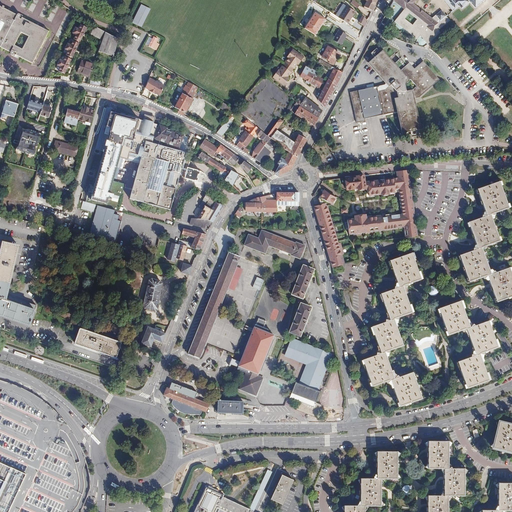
[(357,9),(360,5),(354,0),(351,4),(357,9)]
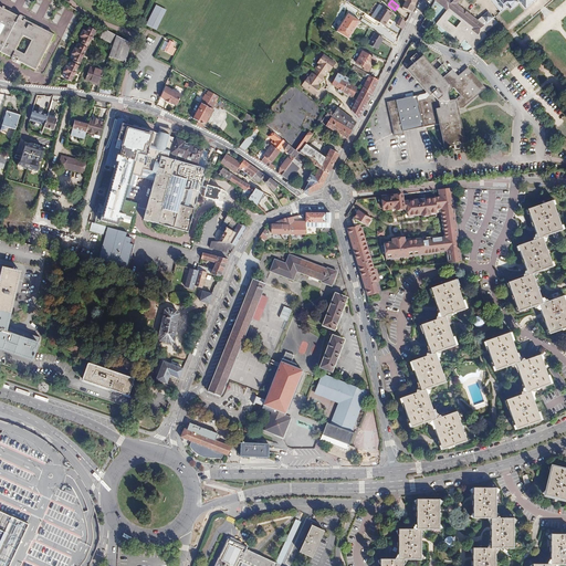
[(412,12),(417,0),(406,0),(407,1),(404,8),(412,12)]
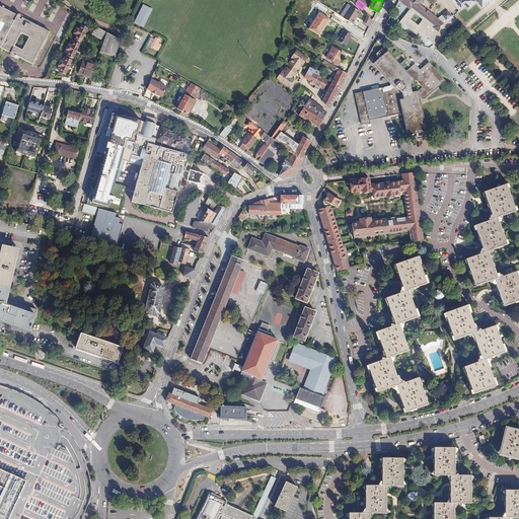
[(398,0),(411,8),(412,7),(423,16),(435,25),(434,27),(440,32),(441,31),(445,35),(446,33),(445,31),(456,21),(452,17),(453,16),(448,10),(439,18),(420,3),(422,0),(398,0)]
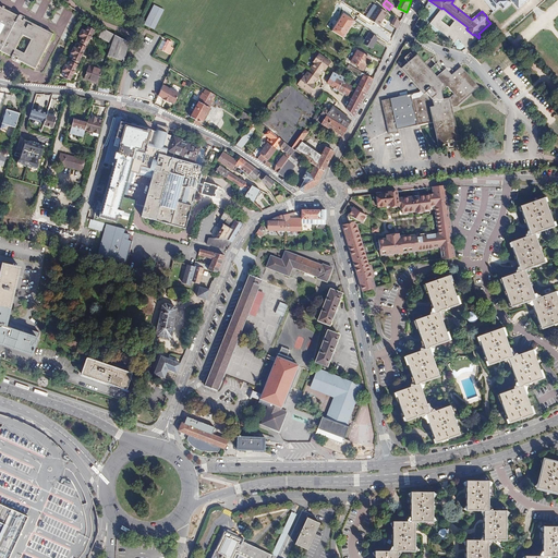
[(468,27),(455,17),(443,8),(441,9),(428,0),(428,1),(440,10),(429,24),(455,44),(459,39),(461,43),(460,43),(465,49),(478,38),(474,34),(473,35),(466,29),(468,27)]
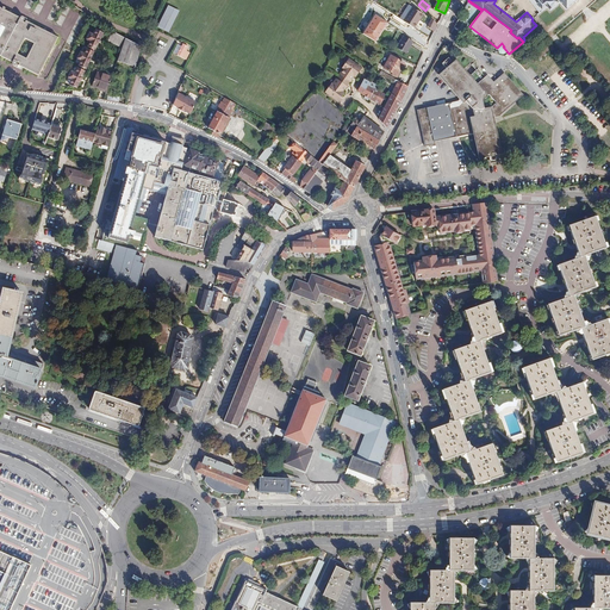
[(529,0),(530,1),(540,13),(548,7),(552,11),(560,4),(566,10),(577,0),(529,0)]
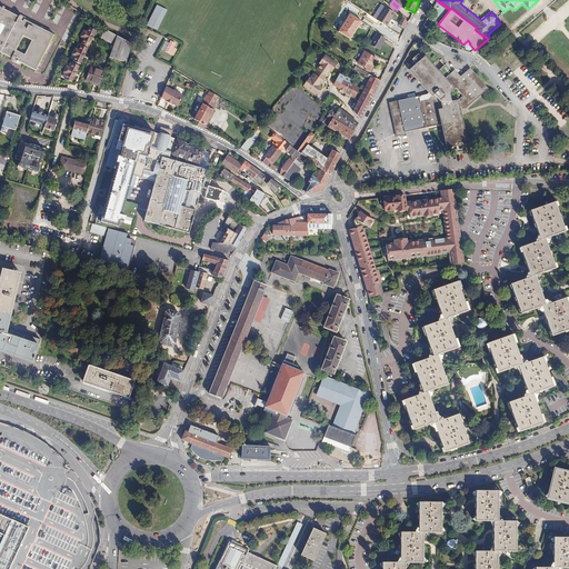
[(5,8),(7,5),(3,3),(2,7),(0,6),(0,51),(17,60),(18,58),(19,59),(18,60),(37,70),(55,33),(25,18),(23,20),(22,20),(23,18),(5,8)]
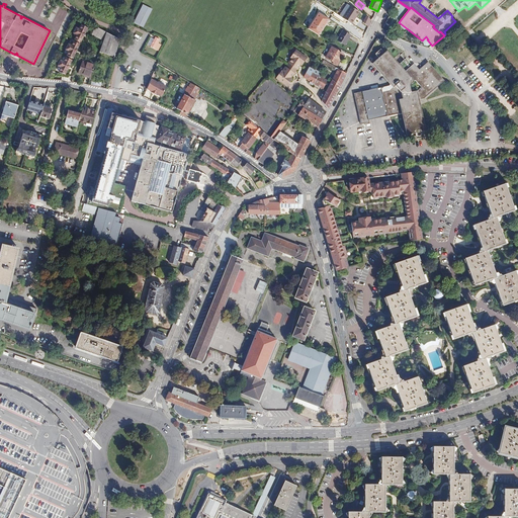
[(140,25),(149,8),(144,5),(135,23),(140,25)]
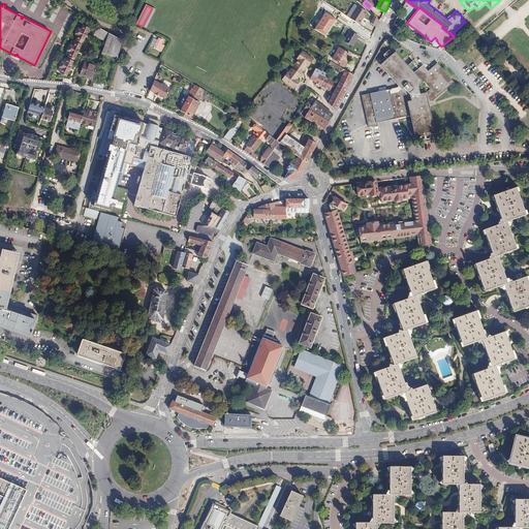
[(351,19),(361,25),(368,11),(358,6),(351,19)]
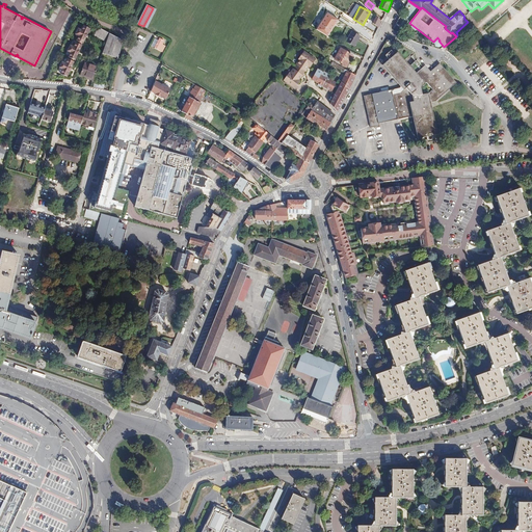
[(157,9),(153,8),(143,26),(148,28),(157,9)]
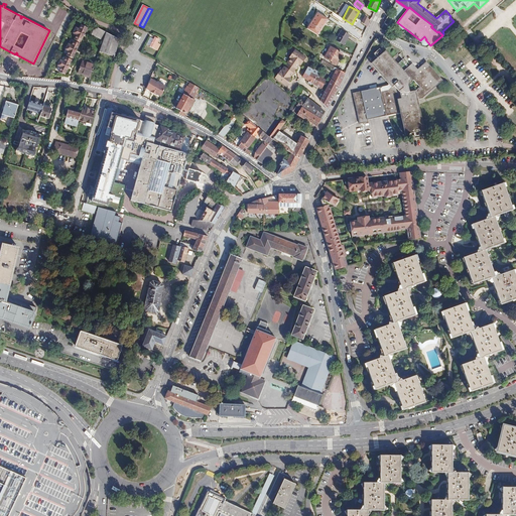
[(89,27),(83,25),(81,29),(78,27),(75,33),(78,35),(76,39),(78,40),(77,41),(75,41),(73,45),(70,43),(67,49),(70,51),(68,55),(70,56),(69,57),(67,57),(65,61),(61,59),(58,66),(61,67),(59,72),(66,75),(73,59),(71,58),(72,57),(74,58),(81,43),(79,43),(80,41),(82,42),(89,27)]
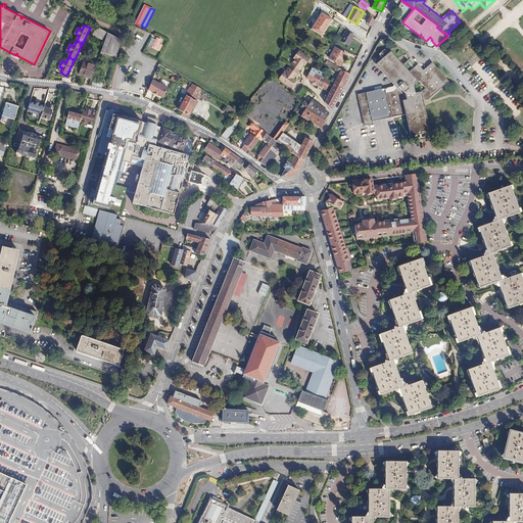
[(105,41),(108,33),(98,27),(94,35),(105,41)]
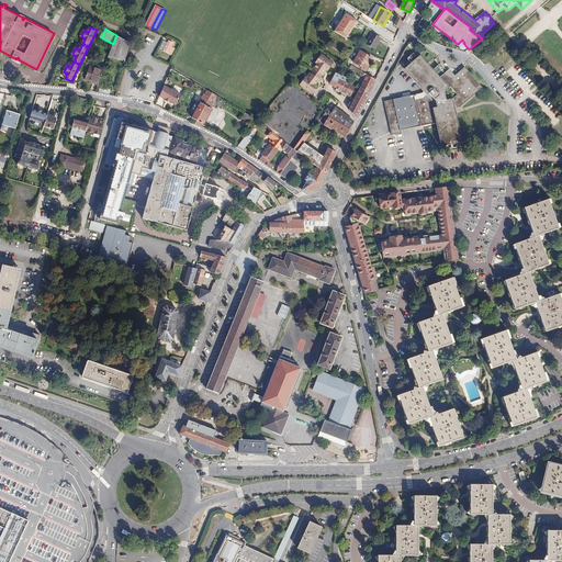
[(381,38),(372,34),(367,45),(375,49),(381,38)]
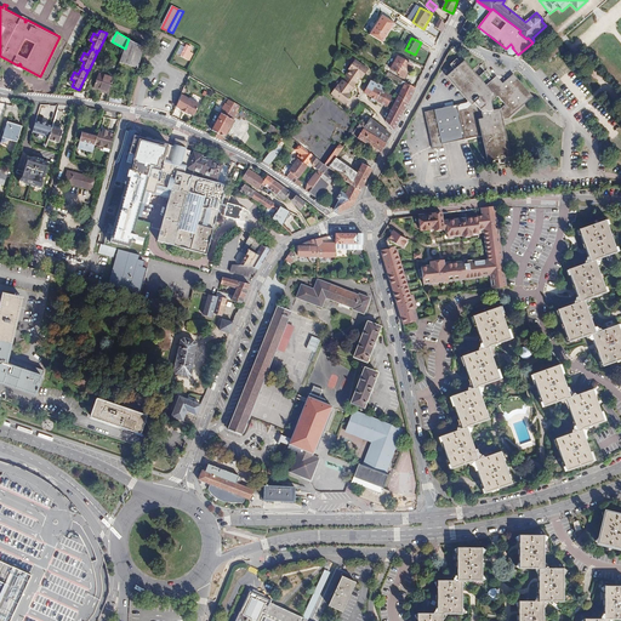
[(120,62),(138,68),(144,46),(129,39),(125,49),(120,62)]
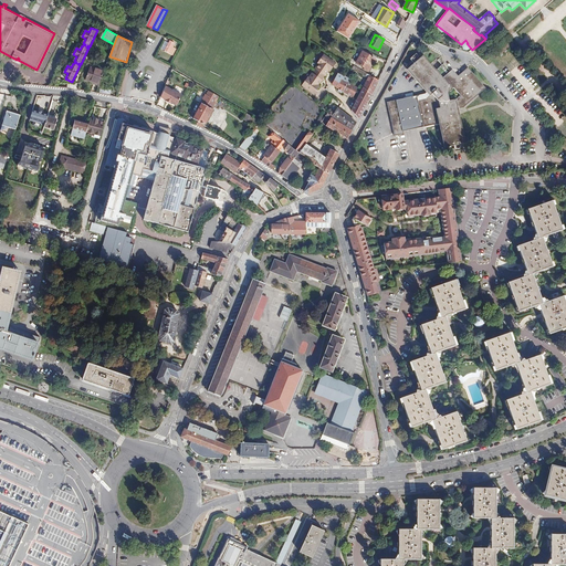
[(69,49),(71,44),(61,39),(60,43),(69,49)]
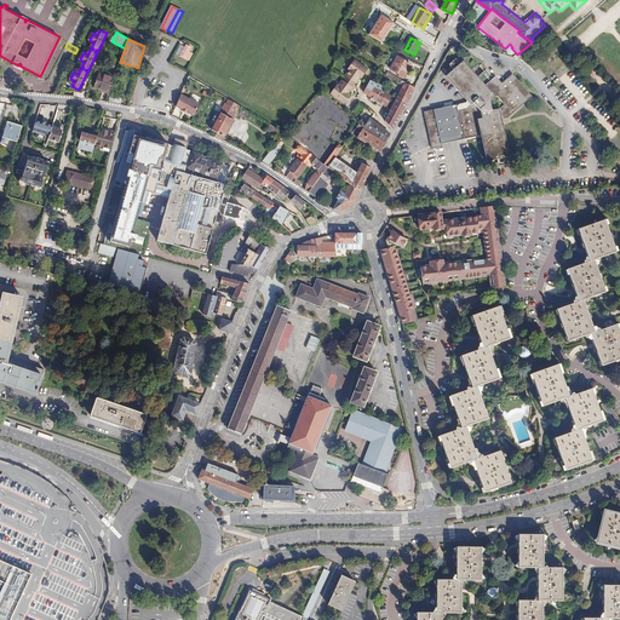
[(190,47),(185,44),(184,46),(181,45),(176,53),(179,55),(179,56),(189,61),(193,53),(188,51),(190,47)]
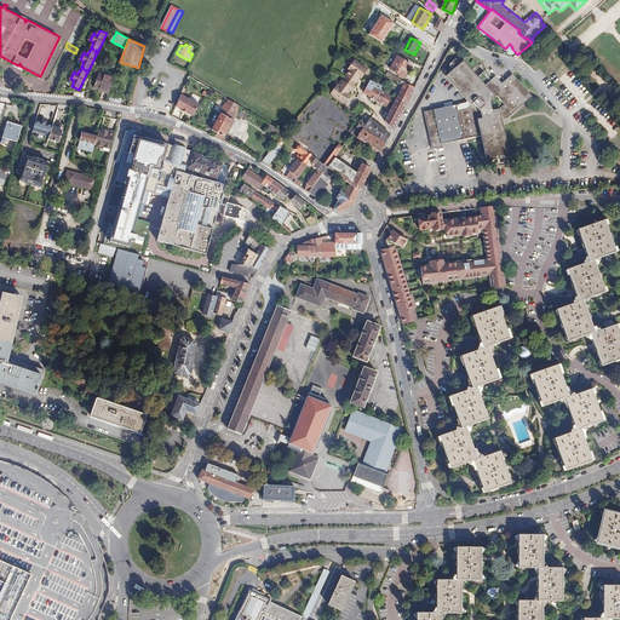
[(409,64),(397,56),(389,69),(397,74),(397,75),(400,78),(409,64)]
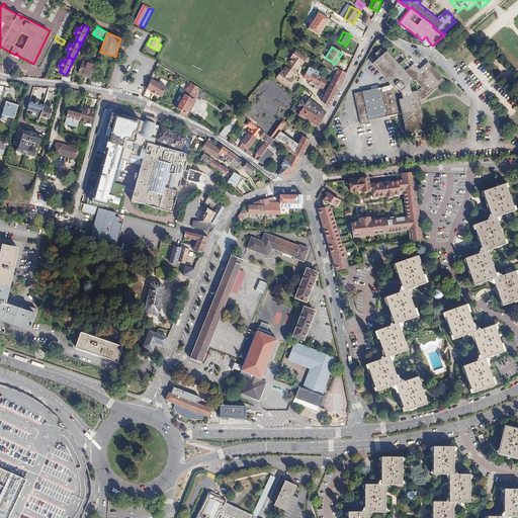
[(290,63),(297,69),(298,69),(301,65),(300,65),(303,62),(304,63),(308,59),(297,51),(291,58),(292,59),(289,63),(290,63)]
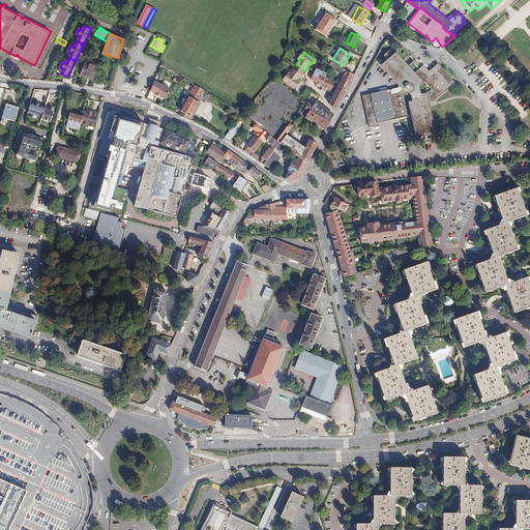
[(370,129),(378,127),(378,125),(396,120),(396,118),(412,115),(412,117),(417,140),(436,135),(429,104),(434,102),(454,83),(439,65),(431,72),(429,71),(427,74),(422,68),(421,67),(415,60),(411,63),(413,65),(411,67),(409,65),(408,66),(395,53),(382,65),(403,89),(399,94),(391,96),(390,91),(362,98),(370,129)]
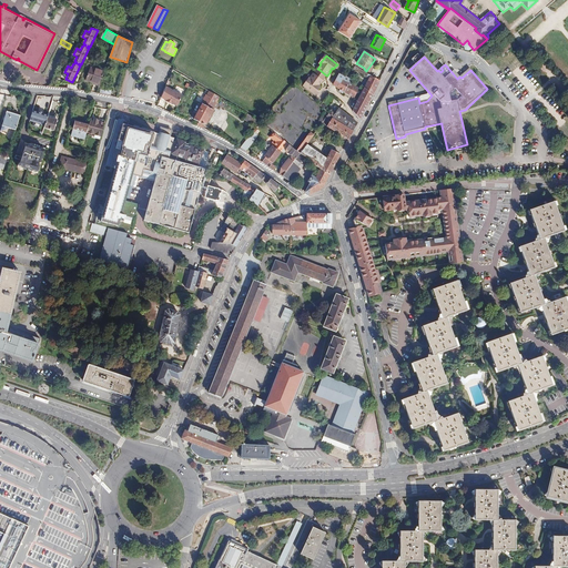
[(93,81),(101,84),(104,72),(92,68),(87,81),(92,83),(93,81)]
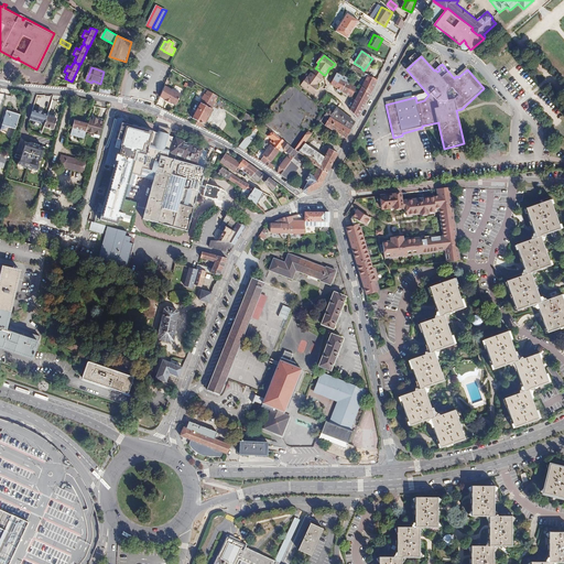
[(458,77),(467,69),(466,67),(456,76),(458,77)]
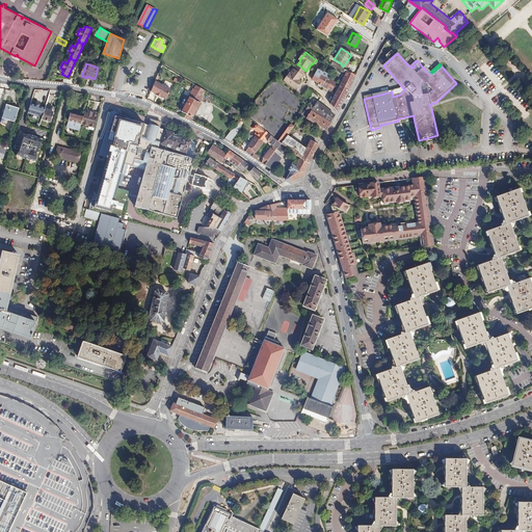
[(302,76),(302,75),(294,70),(294,69),(290,74),(290,73),(285,79),(285,81),(294,88),(298,83),(297,82),(299,79),(300,80),(302,76)]
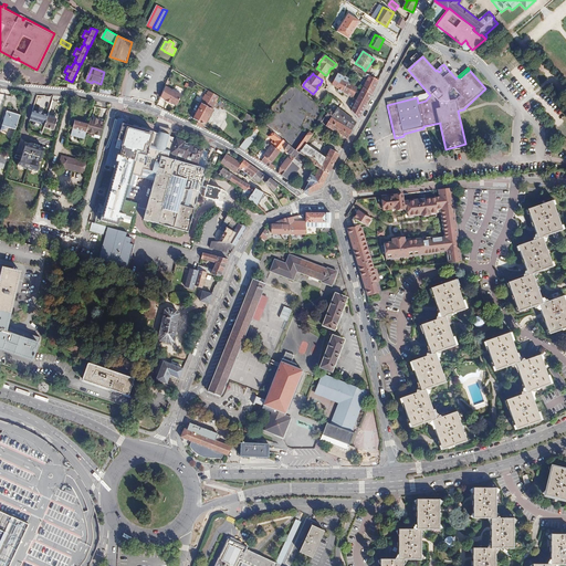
[(337,86),(344,79),(343,79),(344,75),(339,73),(333,83),(337,86)]
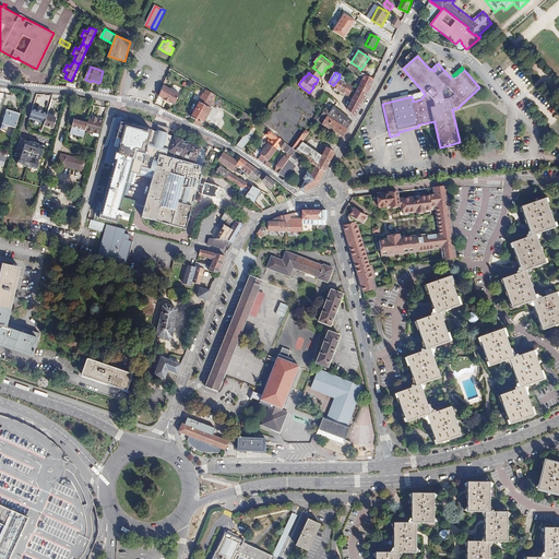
[(367,94),(375,80),(365,74),(364,78),(358,87),(367,94)]
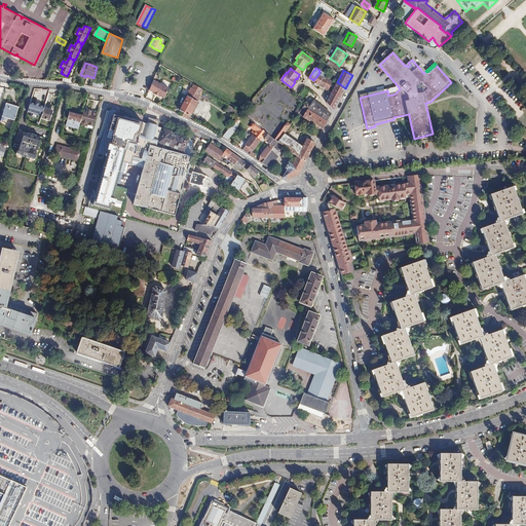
[(326,77),(327,76),(328,75),(325,73),(323,75),(320,73),(313,80),(315,81),(318,83),(320,84),(325,76),(326,77)]
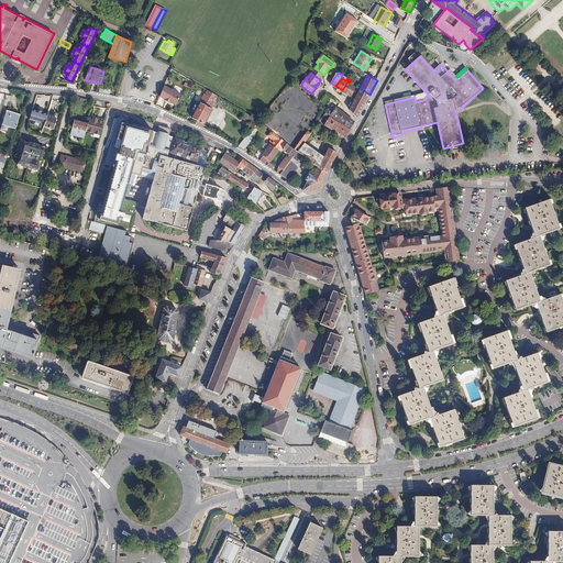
[(351,84),(349,83),(348,81),(342,90),(351,97),(353,92),(348,89),(351,84)]
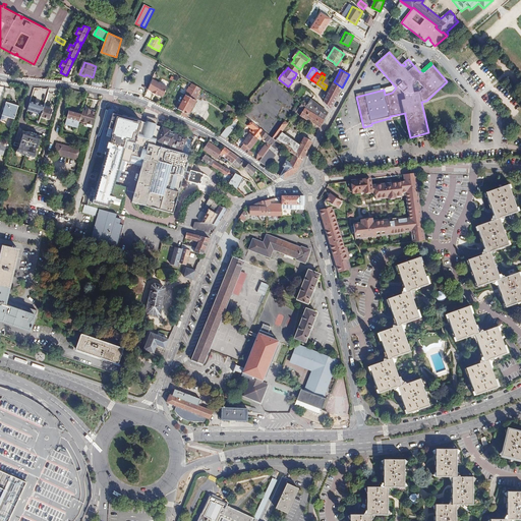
[(159,96),(163,98),(169,88),(153,79),(149,90),(154,93),(153,93),(159,96)]
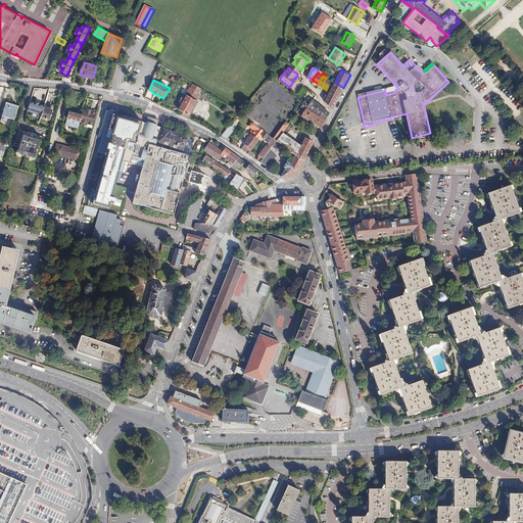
[(331,109),(343,88),(335,82),(334,84),(325,101),(331,109)]
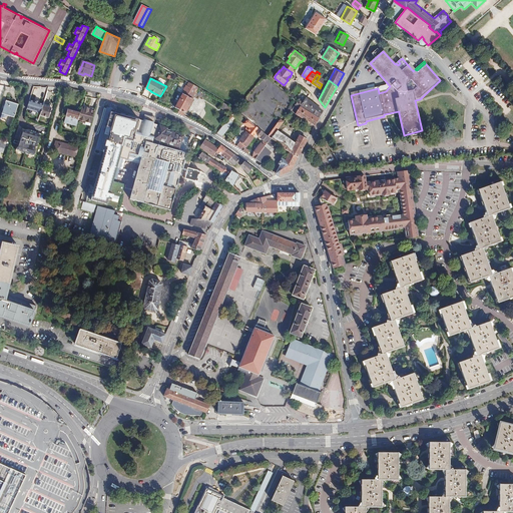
[(180,110),(194,85),(188,81),(181,93),(183,94),(175,108),(180,110)]
